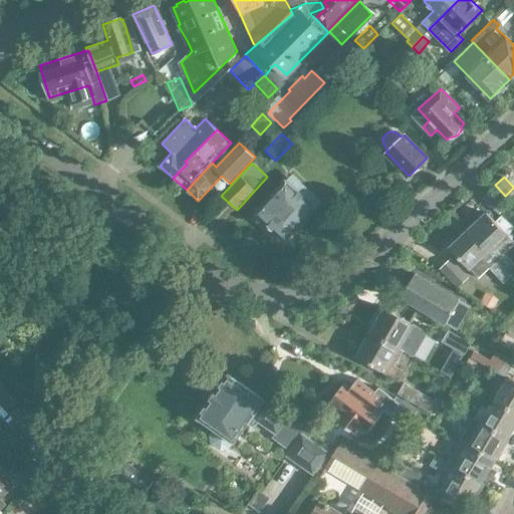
[(285,239),(315,206),(286,180),(256,213),(285,239)]
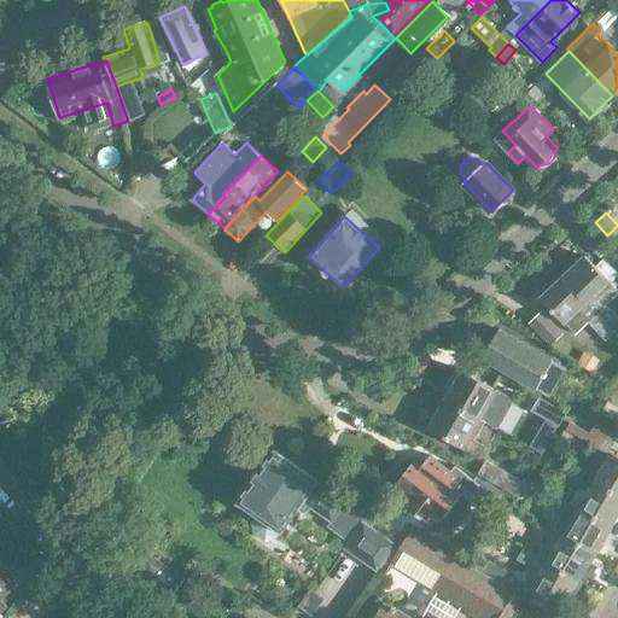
[(284,266),(305,246),(299,240),(279,260),(284,266)]
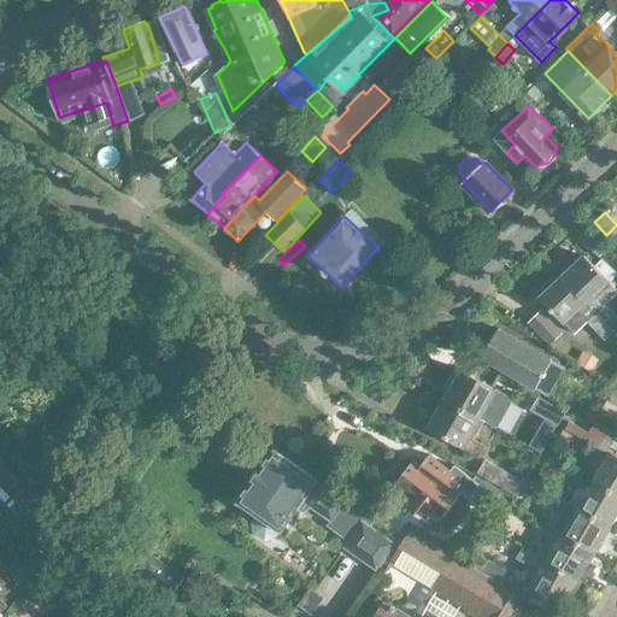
[(604,258),(595,266),(611,283),(616,276),(616,250),(610,245),(600,256),(604,258)]
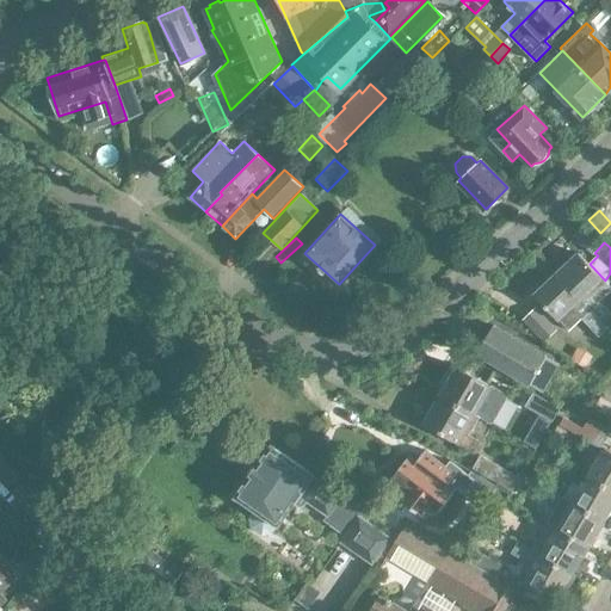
[(579,253),(557,273),(609,327),(610,323),(610,312),(600,301),(610,289),(610,285),(605,281),(590,264),(579,253)]
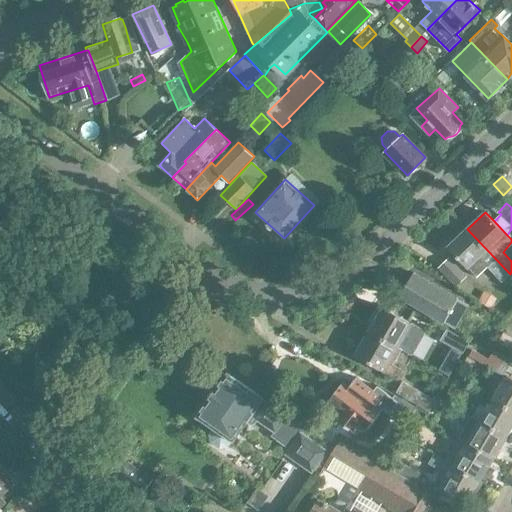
[(449,247),(468,267),(477,276),(488,266),(502,281),(510,274),(467,229),(449,247)]
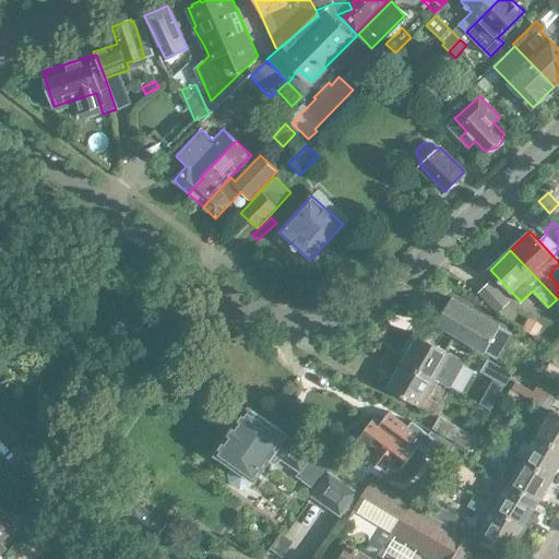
[(491,282),(480,293),(496,308),(507,297),(491,282)]
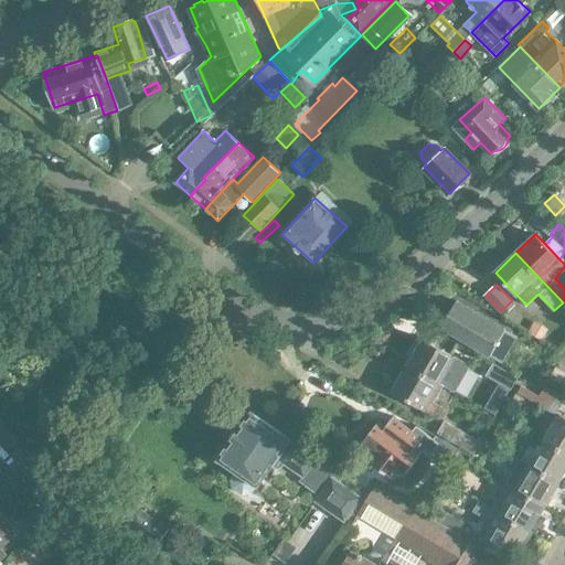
[(457,301),(447,318),(443,327),(502,362),(518,336),(457,301)]
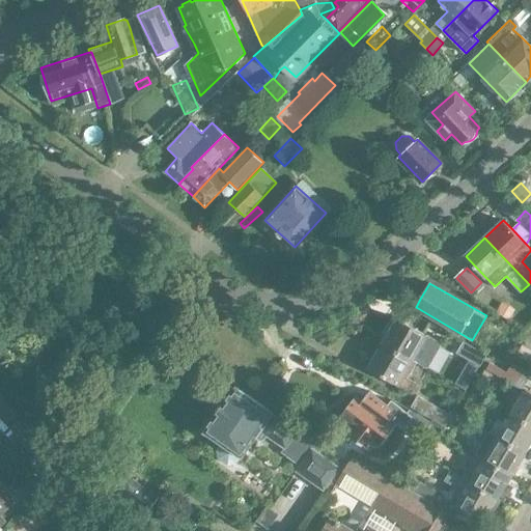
[(530,311),(520,323),(525,329),(530,322),(530,311)]
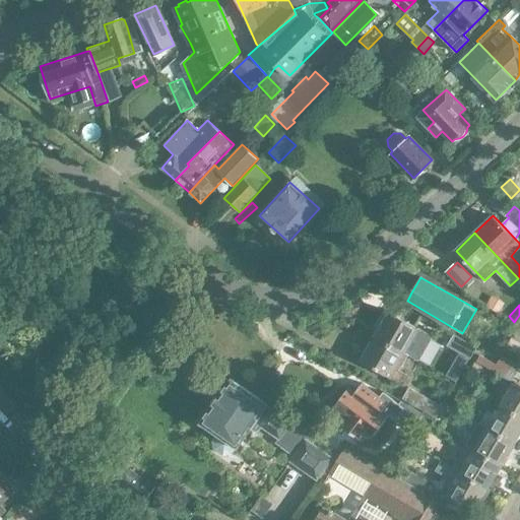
[(375,334),(405,352),(414,337),(427,344),(433,335),(389,310),(375,334)]
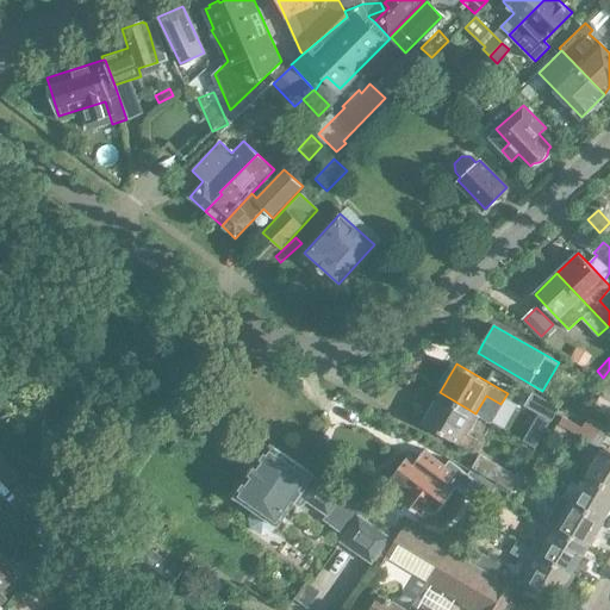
[(475,414),(440,392),(423,421),(474,450),(480,440),(465,431),(475,414)]
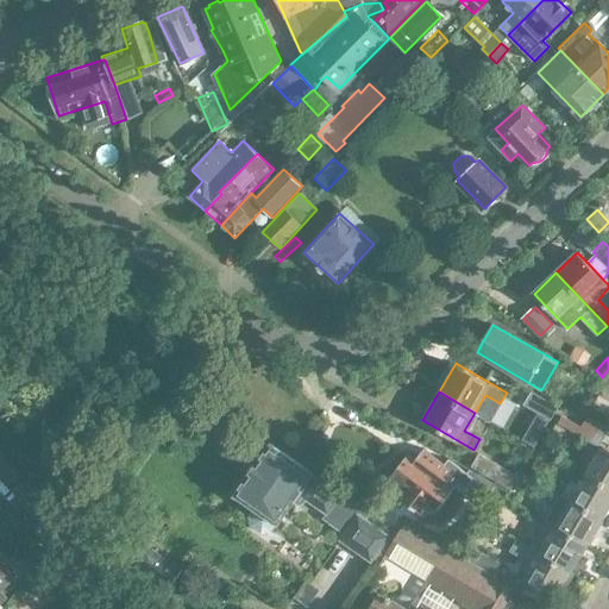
[(558,407),(531,391),(525,403),(551,419),(558,407)]
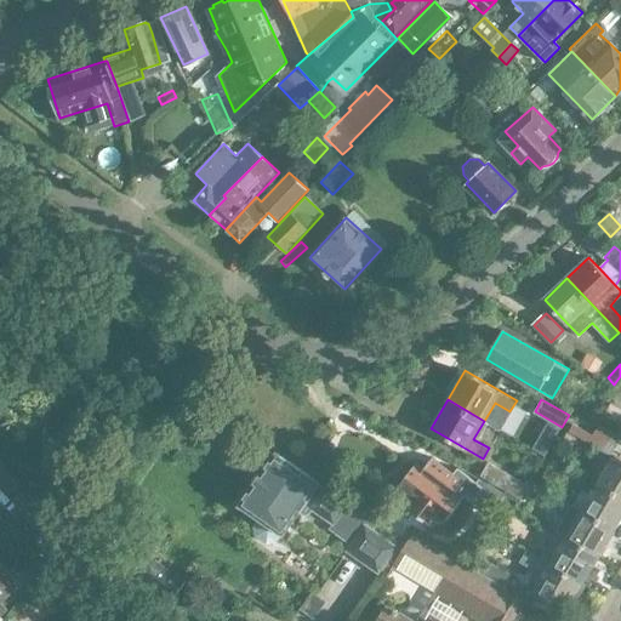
[(620,423),(620,408),(611,403),(604,415),(620,423)]
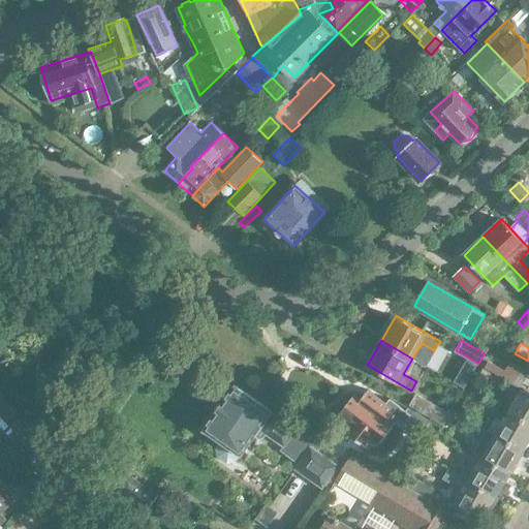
[(457,363),(450,375),(462,381),(469,369),(457,363)]
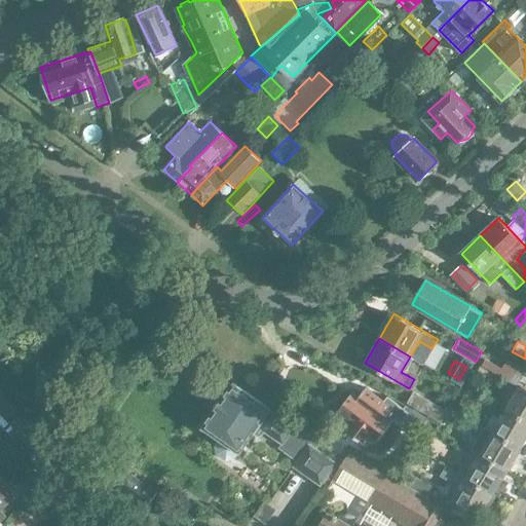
[(505,365),(502,369),(495,365),(492,370),(517,384),(522,374),(505,365)]
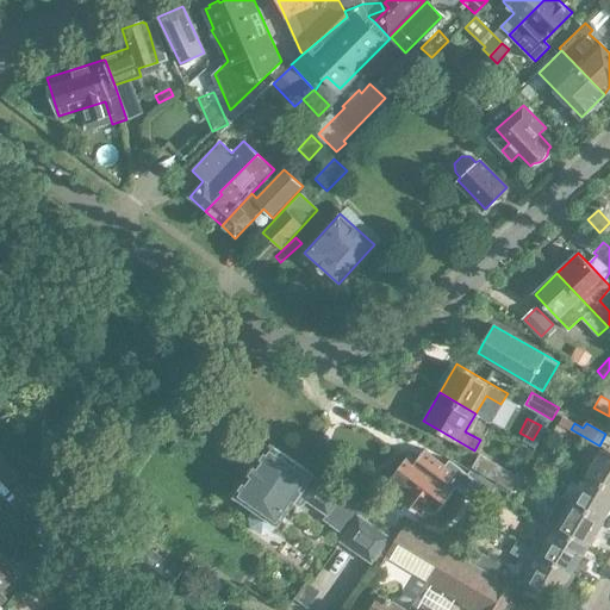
[(390,537),(360,516),(365,510),(358,505),(360,503),(343,491),(341,493),(318,478),(317,480),(313,477),(315,475),(273,446),(272,446),(236,496),(237,496),(236,497),(255,510),(250,517),(251,527),(262,534),(271,533),(277,524),(279,527),(294,503),(298,505),(304,505),(306,500),(328,515),(324,520),(346,534),(341,541),(372,564),(390,537)]
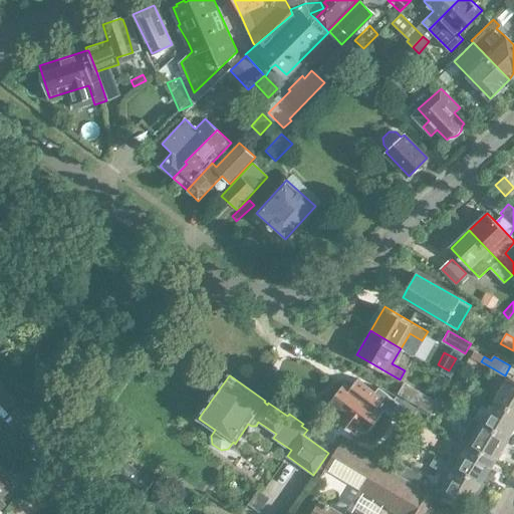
[(495,400),(513,411),(513,379),(508,376),(495,400)]
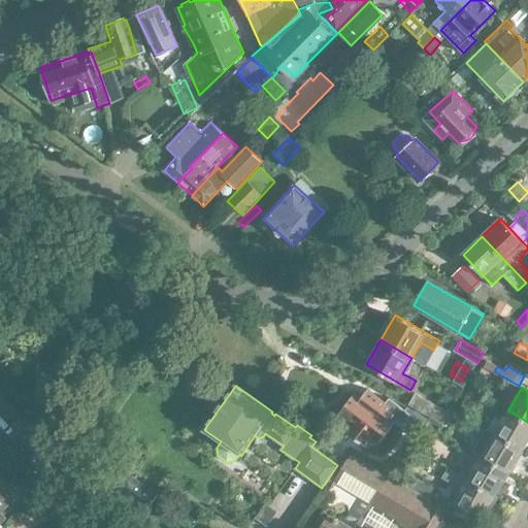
[(360,399),(354,394),(337,416),(350,425),(344,432),(366,448),(371,441),(376,446),(395,422),(401,427),(403,425),(420,437),(428,424),(414,414),(415,413),(407,407),(405,410),(389,398),(386,402),(368,389),(360,399)]
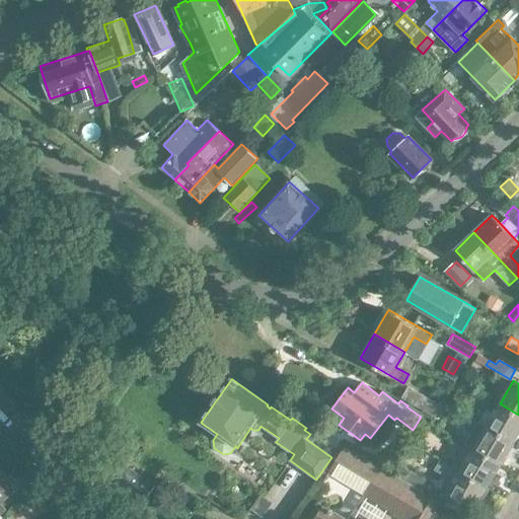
[(435,416),(441,404),(408,386),(401,396),(435,416)]
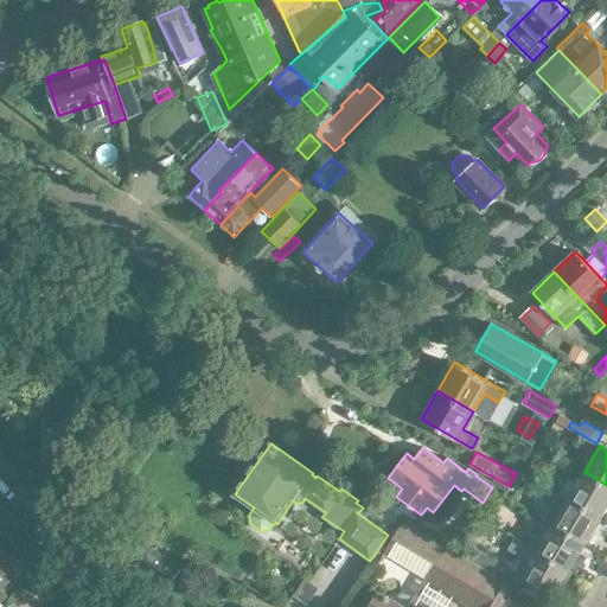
[(534,459),(526,471),(540,479),(547,466),(534,459)]
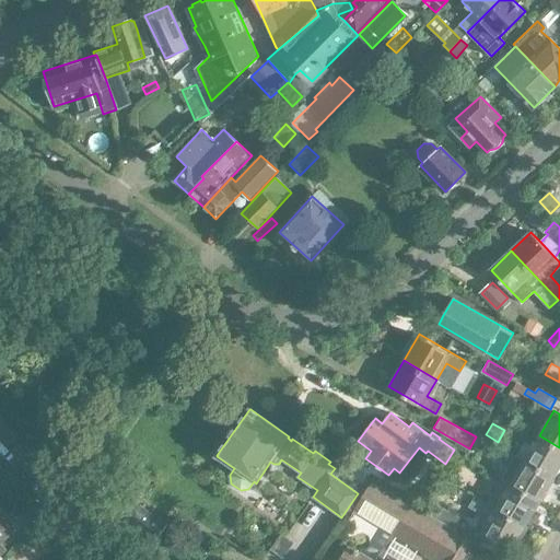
[(491,454),(498,442),(486,434),(479,446),(491,454)]
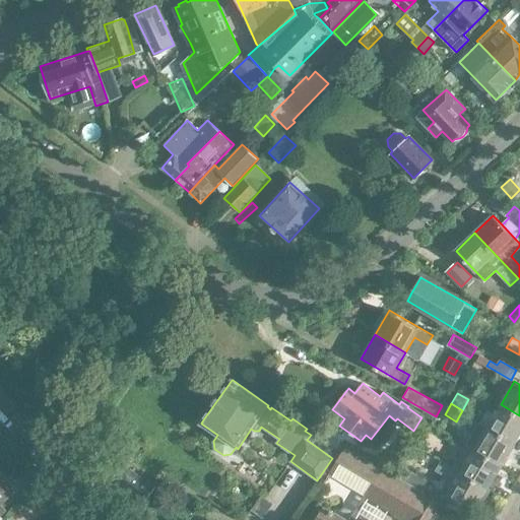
[(480,423),(514,442),(519,431),(519,415),(501,404),(495,414),(489,410),(480,423)]
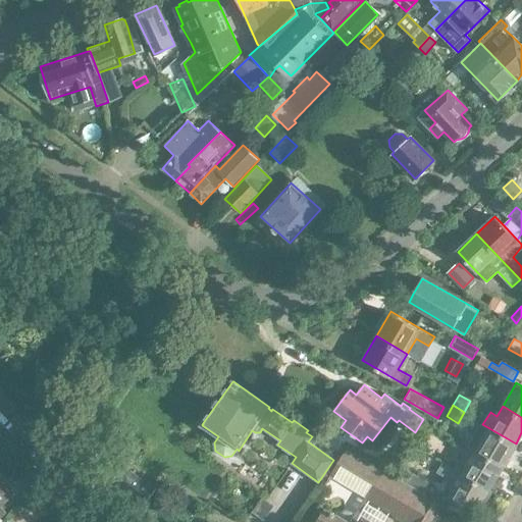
[(470,447),(476,451),(503,466),(516,444),(482,424),(470,447)]
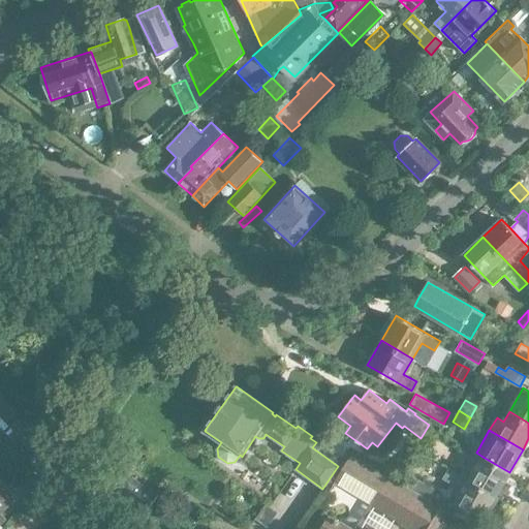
[(424,436),(417,447),(429,455),(436,442),(424,436)]
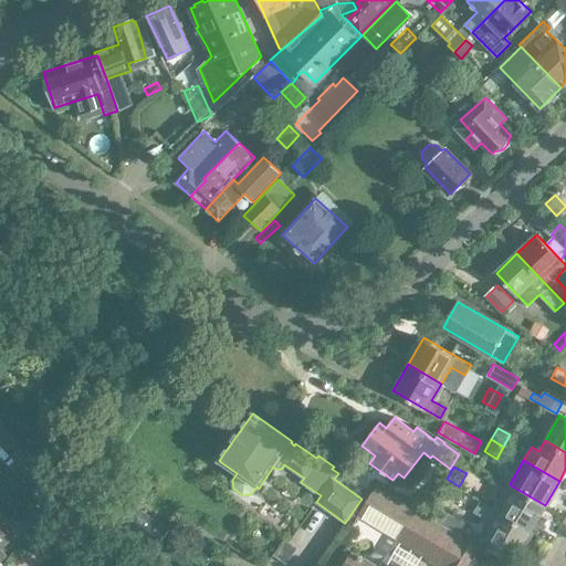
[(377,565),(354,552),(345,565),(390,565),(388,564),(401,542),(443,565),(467,565),(478,547),(459,535),(435,521),(376,486),(358,516),(398,540),(380,565),(377,565)]
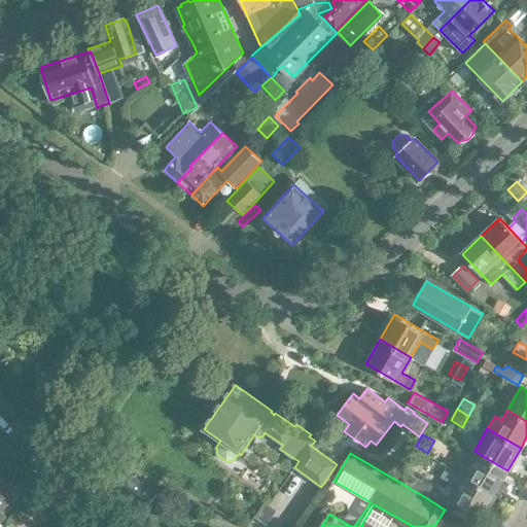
[(507,470),(481,455),(467,478),(494,493),(507,470)]
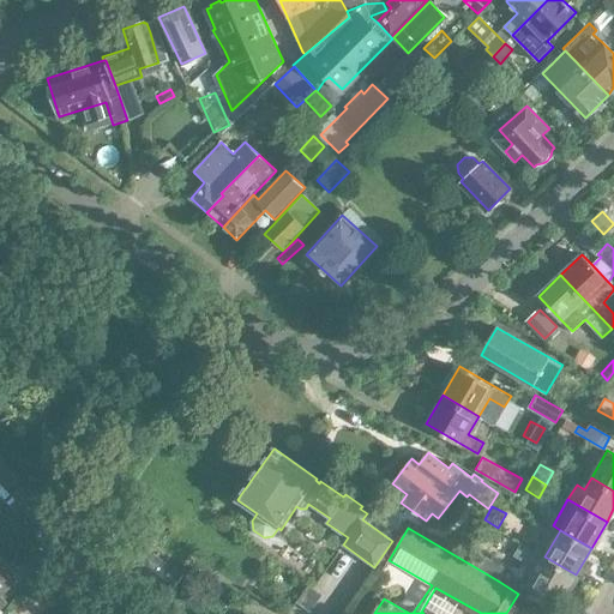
[(133,540),(120,561),(170,595),(184,573),(133,540)]
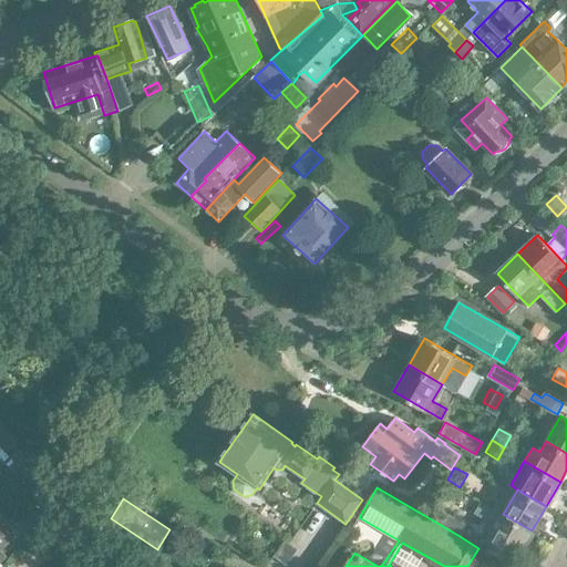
[(532,531),(503,514),(483,502),(476,513),(496,525),(488,539),(517,556),(532,531)]
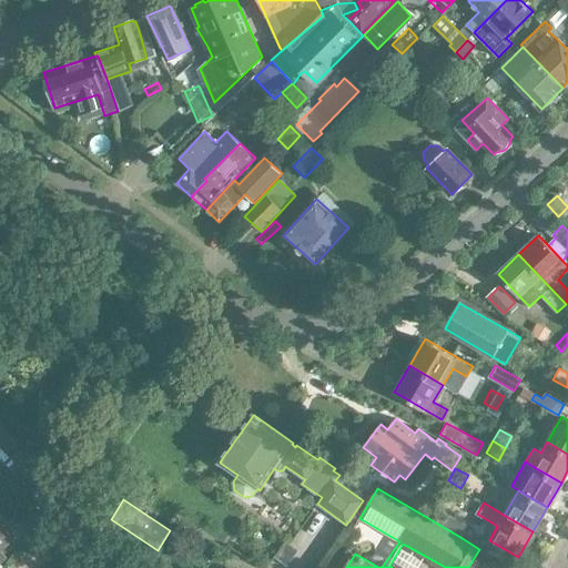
[(443,510),(436,523),(460,537),(467,525),(443,510)]
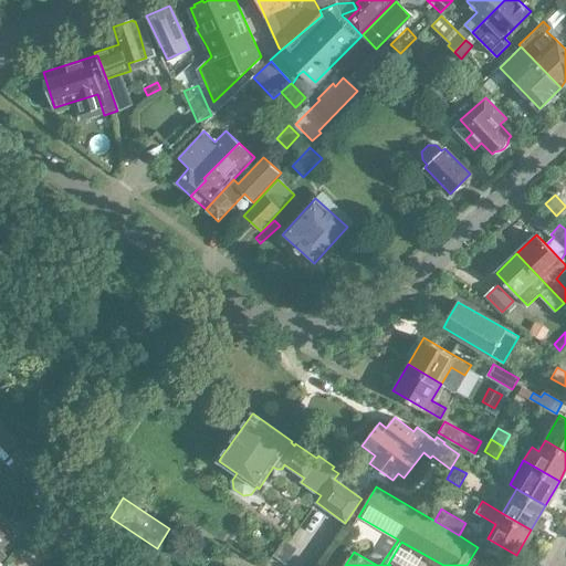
[(0,543),(14,531),(0,515),(0,558),(3,556),(0,553),(0,543)]
